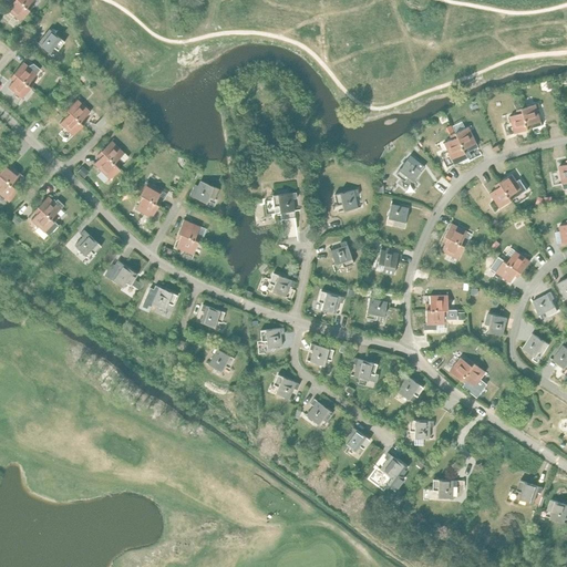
[(30,10),(17,0),(9,0),(12,2),(7,9),(20,21),(30,10)]
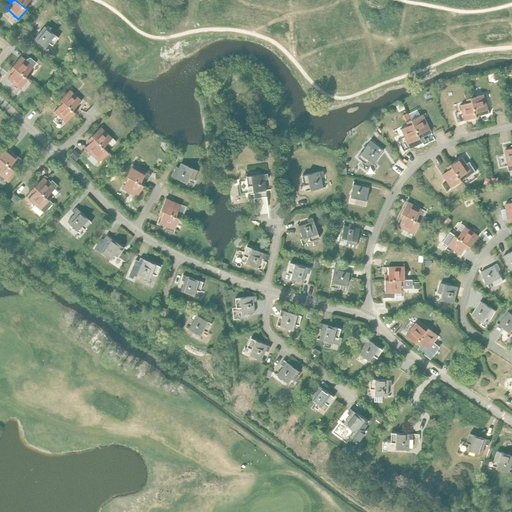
[(15,0),(27,9),(30,5),(28,3),(30,0),(15,0)]
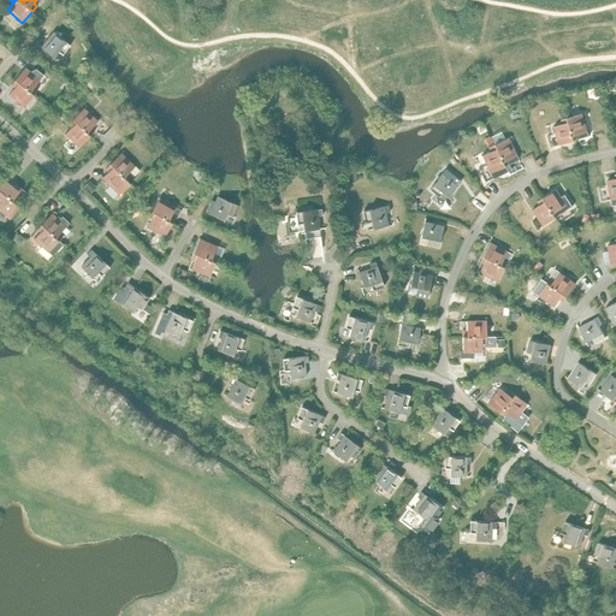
[(54,31),(41,47),(54,57),(58,52),(63,54),(70,46),(54,31)]
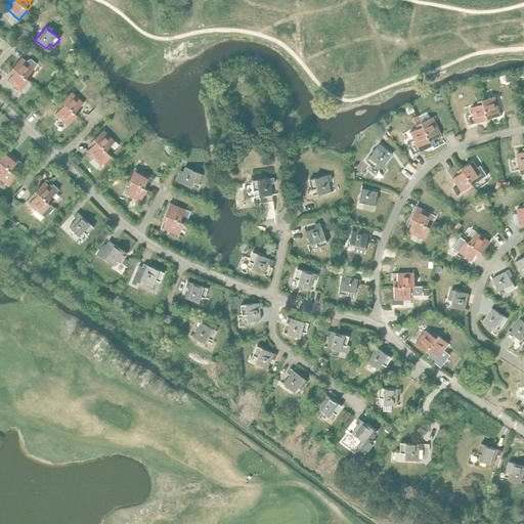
[(22,57),(13,68),(29,81),(32,76),(30,74),(34,68),(37,64),(31,58),(28,62),(22,57)]
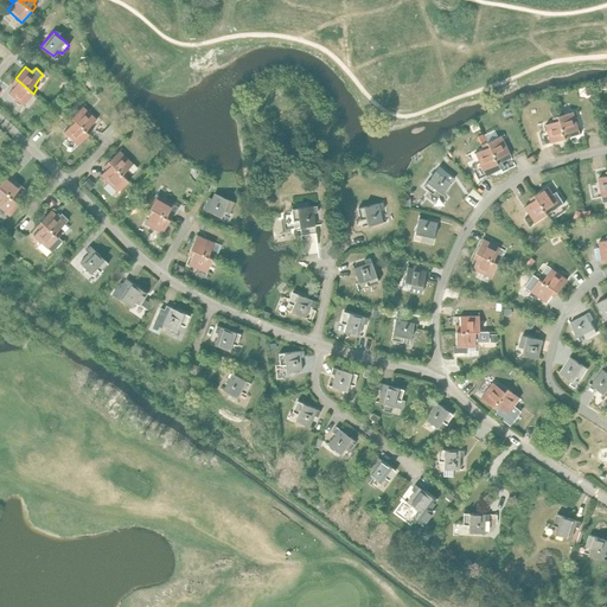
[(33,94),(16,78),(11,83),(14,87),(8,93),(24,106),(33,94)]
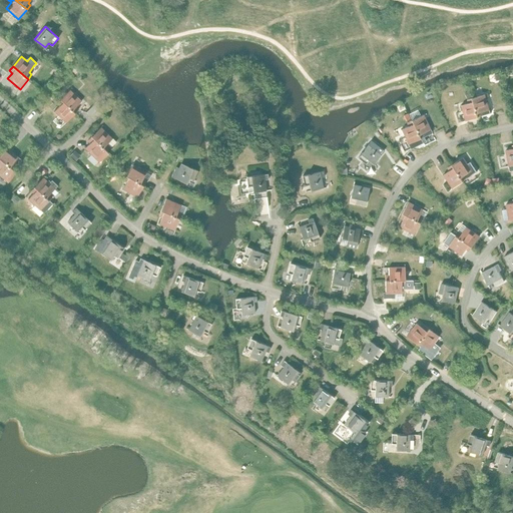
[(70,90),(61,99),(75,113),(79,109),(76,106),(81,101),(70,90)]
